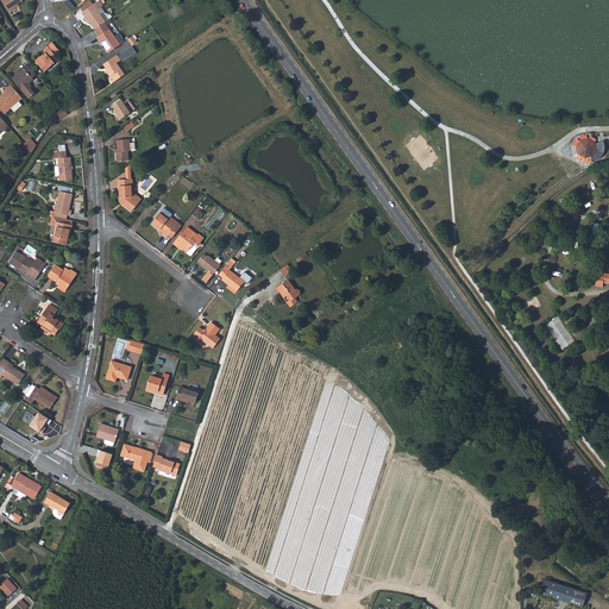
[(0,0),(8,12),(16,7),(16,6),(23,1),(22,1),(20,0),(0,0)]
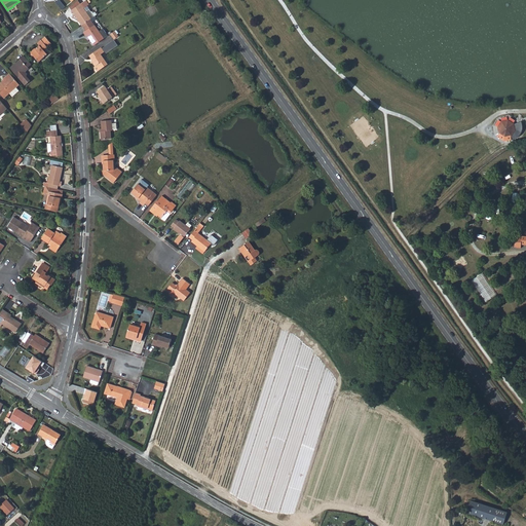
[(85,1),(84,0),(78,0),(68,8),(71,12),(85,1)]
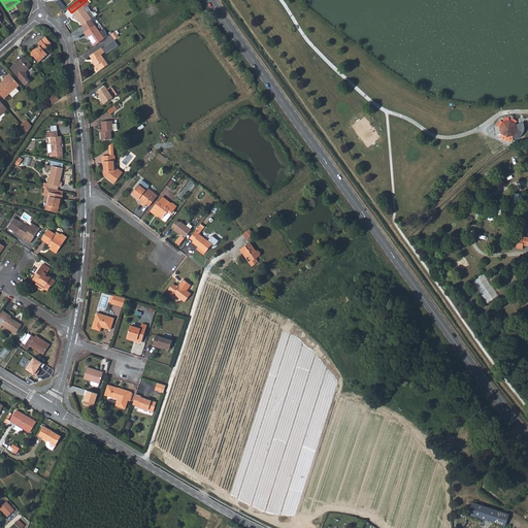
[(81,27),(89,22),(91,20),(84,9),(89,5),(86,1),(71,12),(81,27)]
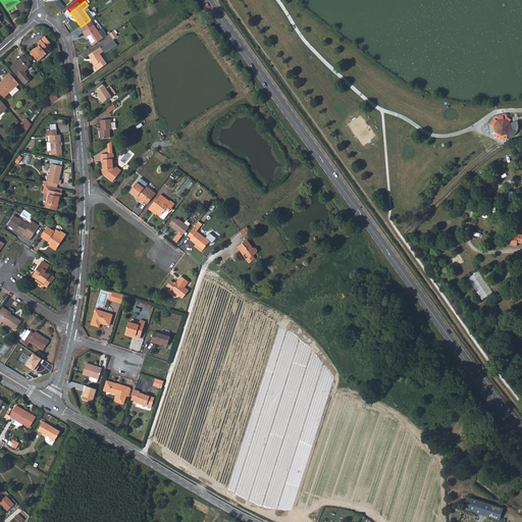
[(85,37),(92,47),(101,40),(97,34),(88,21),(81,27),(85,33),(82,35),(84,38),(85,37)]
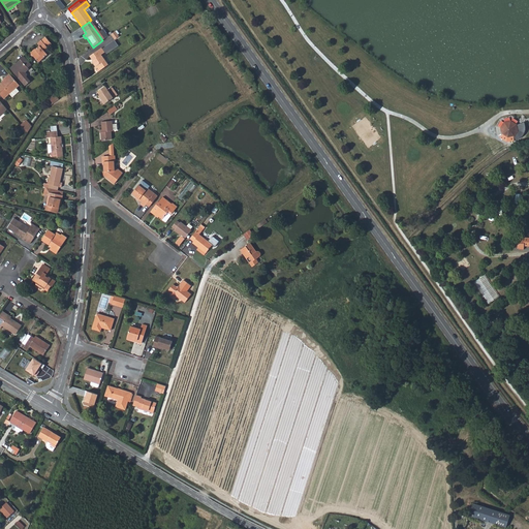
[(33,48),(29,52),(38,62),(47,55),(43,52),(48,48),(52,44),(44,36),(41,39),(40,38),(36,42),(38,45),(34,49),(33,48)]
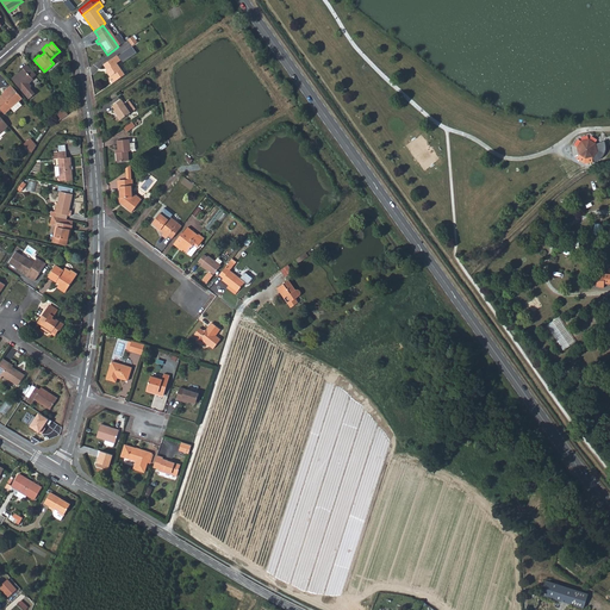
[(125,62),(138,53),(134,47),(120,55),(125,62)]
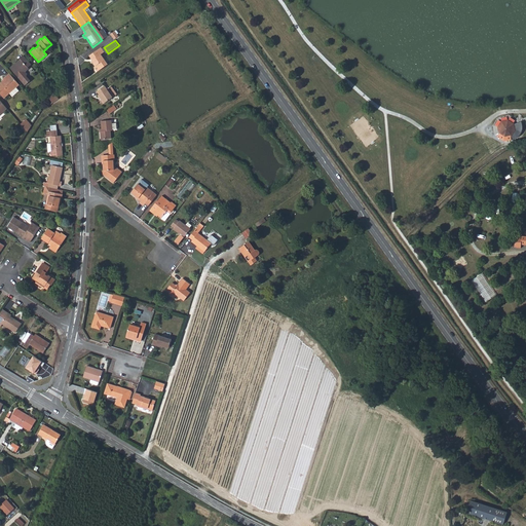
[(94,68),(97,72),(108,65),(101,55),(105,52),(102,48),(89,57),(92,61),(91,62),(95,67),(94,68)]
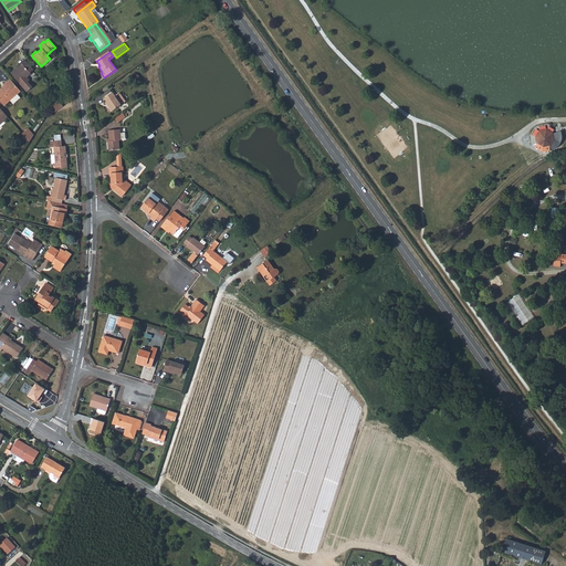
[(11,74),(27,93),(32,88),(29,84),(29,80),(28,77),(31,74),(30,73),(33,70),(25,61),(22,63),(23,65),(19,70),(18,69),(11,74)]
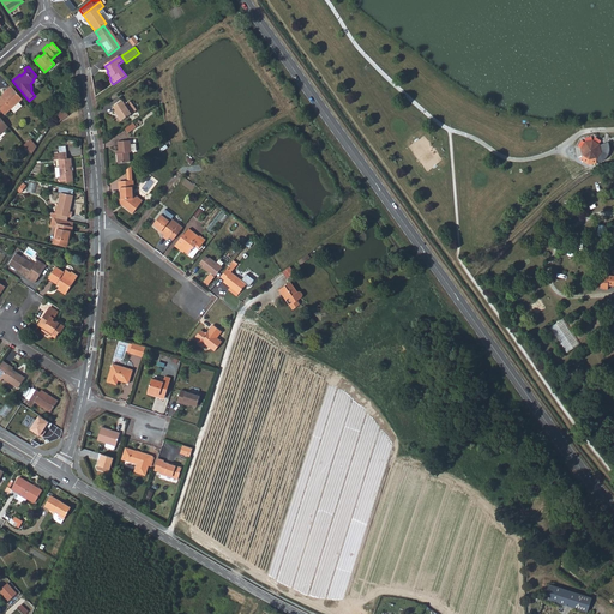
[(0,107),(5,113),(23,98),(12,85),(5,91),(6,92),(0,96),(0,107)]
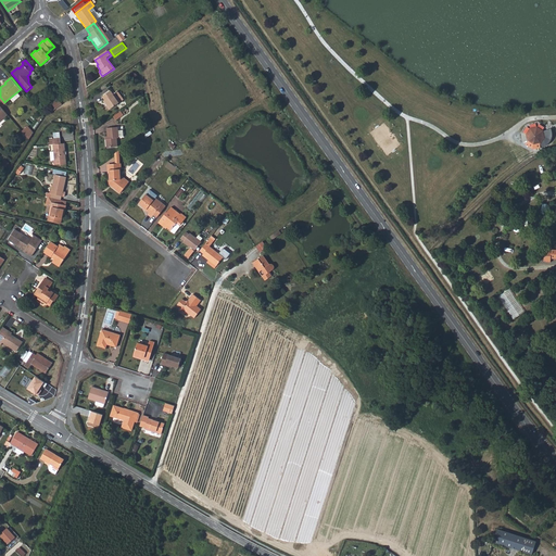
[(104,100),(108,103),(105,105),(110,111),(123,101),(117,92),(113,95),(110,90),(101,96),(104,100)]
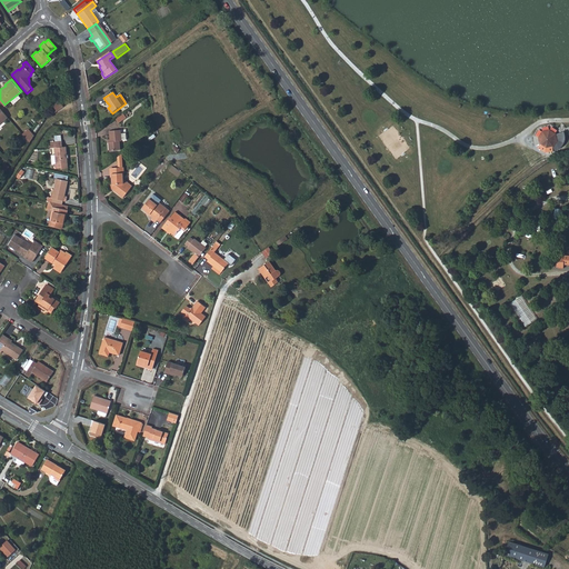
[(52,105),(58,111),(63,107),(59,100),(52,105)]
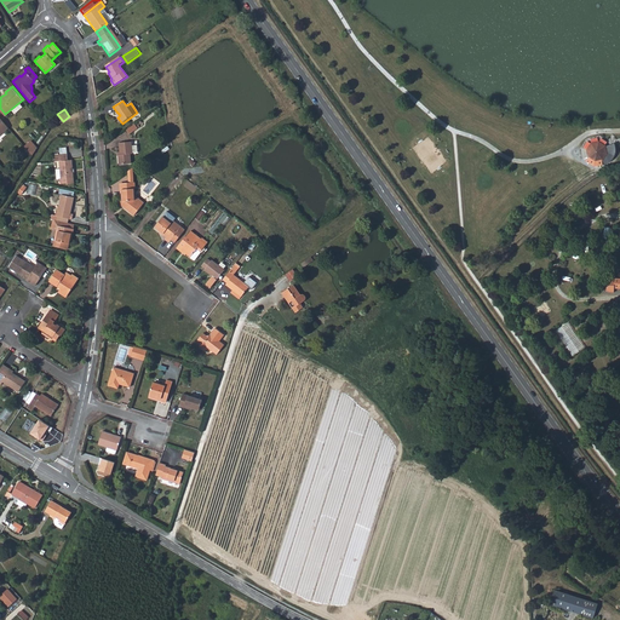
[(136,130),(133,125),(125,130),(128,135),(136,130)]
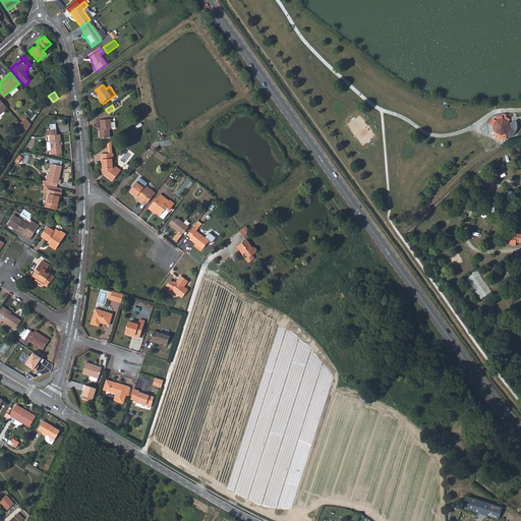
[(495,132),(501,135),(507,134),(508,137),(511,136),(514,133),(517,130),(518,127),(517,120),(510,121),(505,118),(498,119),(494,125),(495,132)]
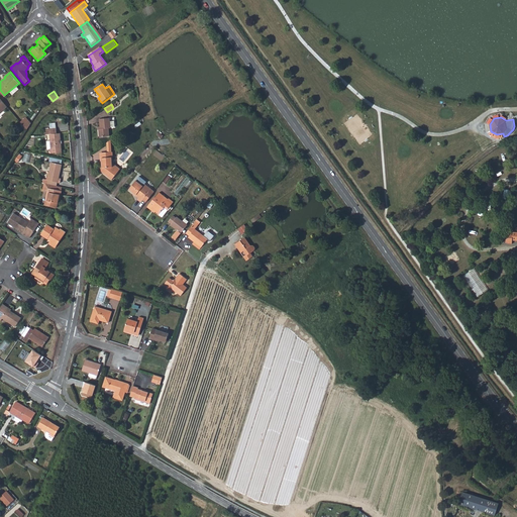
[(101,127),(101,129),(98,129),(99,137),(110,136),(109,128),(116,127),(115,121),(111,122),(110,118),(100,119),(101,127)]
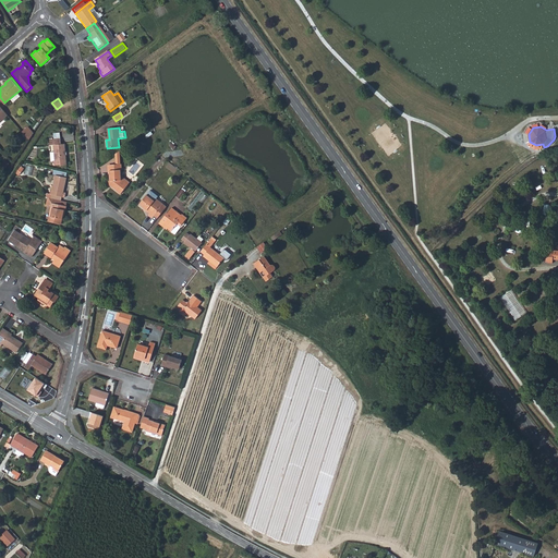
[(67,162),(64,143),(60,143),(53,144),(53,150),(49,152),(50,159),(52,159),(53,165),(67,162)]
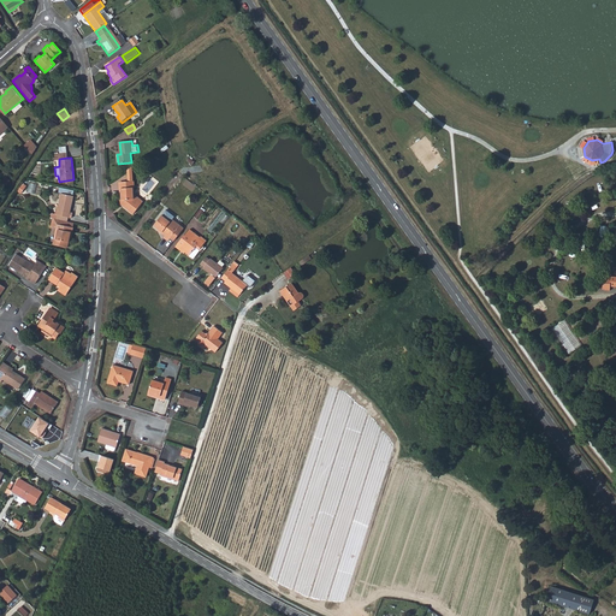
[(119,203),(134,213),(141,202),(132,197),(134,194),(132,188),(120,188),(120,199),(119,199),(119,203)]
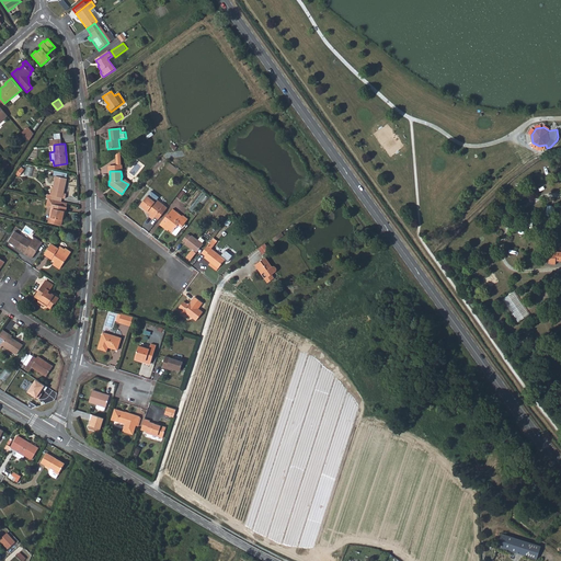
[(55,175),(52,192),(63,194),(66,195),(66,191),(64,190),(66,178),(55,175)]
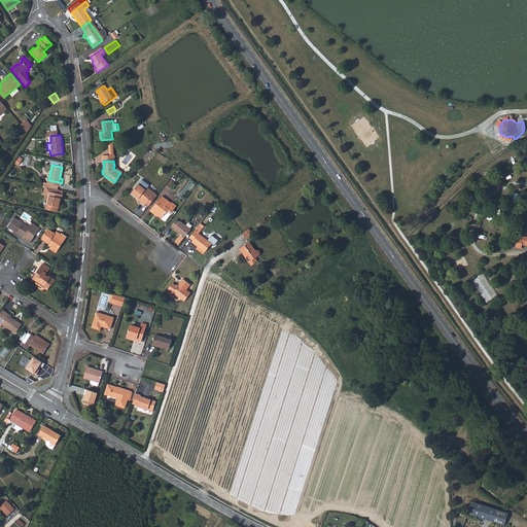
[(41,184),(42,185),(58,188),(59,182),(48,180),(42,179),(41,184)]
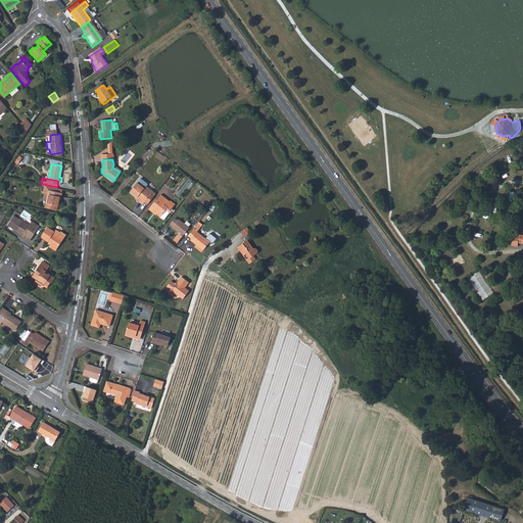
[(145,202),(147,204),(155,194),(153,192),(151,193),(145,189),(147,187),(149,184),(141,179),(131,192),(140,199),(138,201),(143,204),(145,202)]
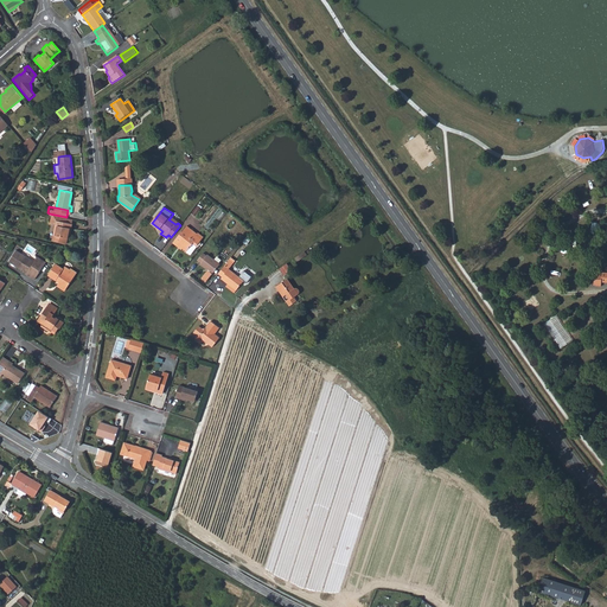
[(71,218),(66,217),(49,213),(48,223),(53,224),(56,224),(53,232),(52,232),(51,238),(64,242),(66,230),(69,222),(70,223),(71,218)]
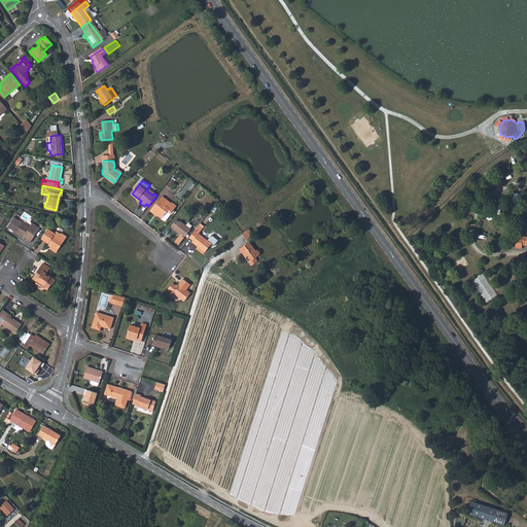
[(167,211),(170,214),(174,208),(171,205),(172,204),(162,197),(159,202),(156,201),(149,211),(153,214),(154,213),(159,216),(161,218),(167,211)]
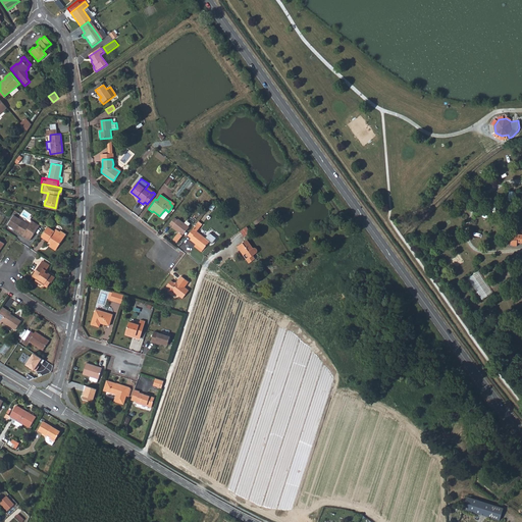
[(159,216),(163,218),(168,212),(165,209),(159,216)]
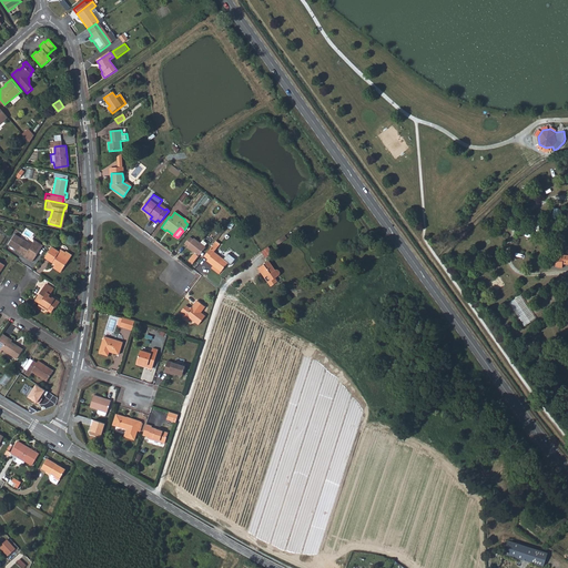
[(27,254),(26,254),(34,260),(43,244),(36,239),(33,243),(17,232),(10,243),(27,254)]
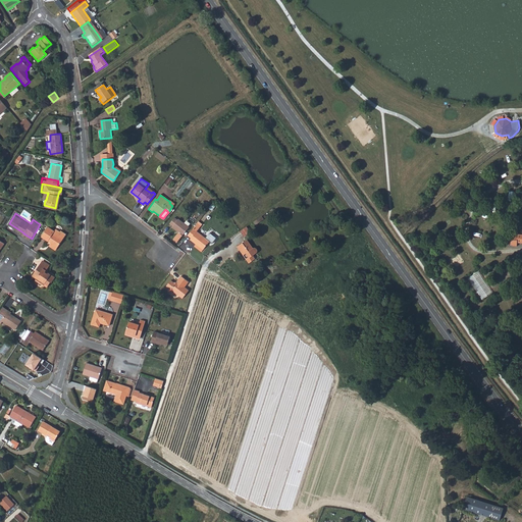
[(256,224),(264,218),(262,215),(254,221),(256,224)]
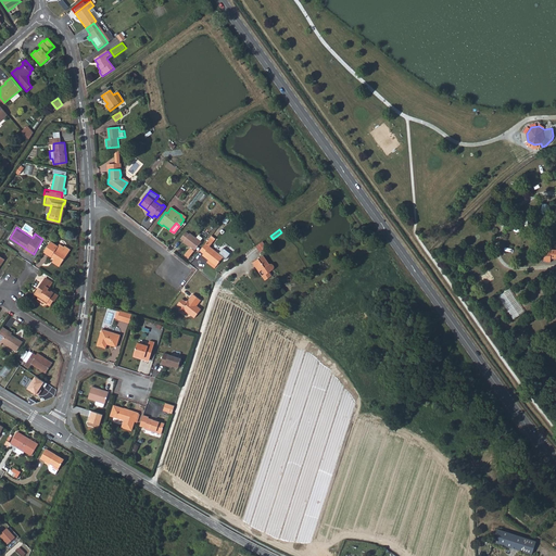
[(185,230),(179,237),(184,240),(182,241),(193,250),(201,241),(189,232),(189,234),(185,230)]
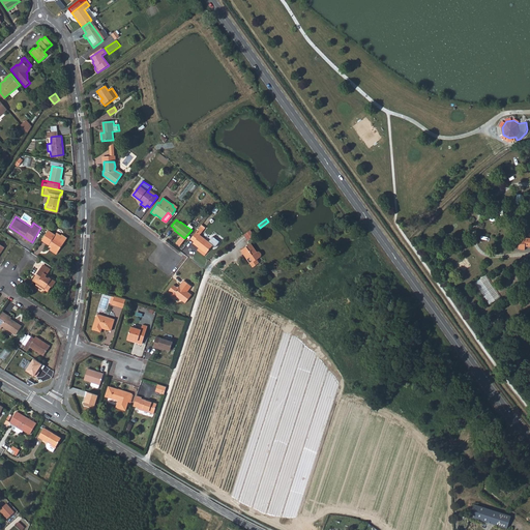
[(194,241),(200,246),(207,252),(212,243),(215,245),(218,240),(212,235),(208,240),(199,233),(204,228),(200,225),(190,237),(195,240),(194,241)]
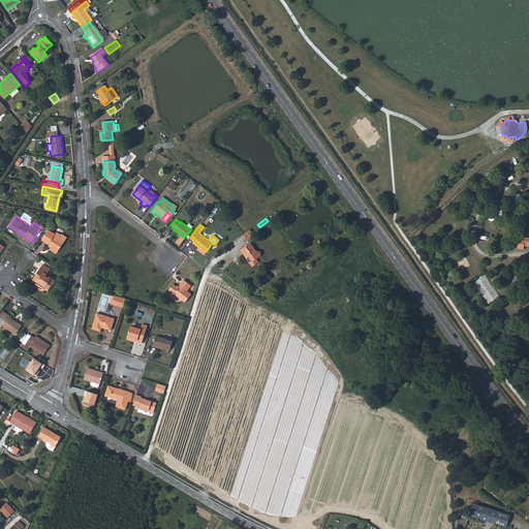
[(51,245),(58,249),(64,240),(67,235),(63,231),(62,231),(58,229),(56,232),(50,227),(42,238),(49,242),(51,241),(53,243),(51,245)]
